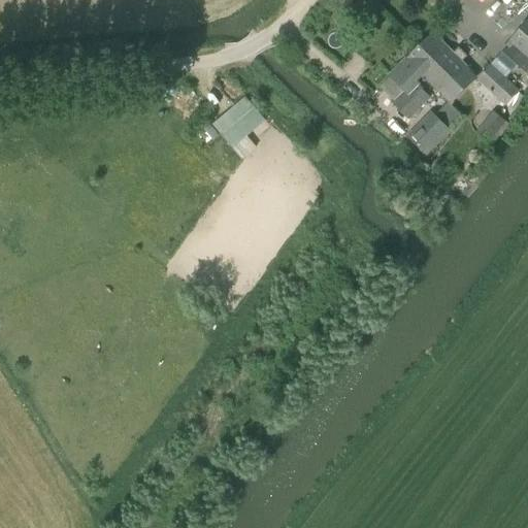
[(527,71),(527,22),(501,52),(526,74),(527,71)]
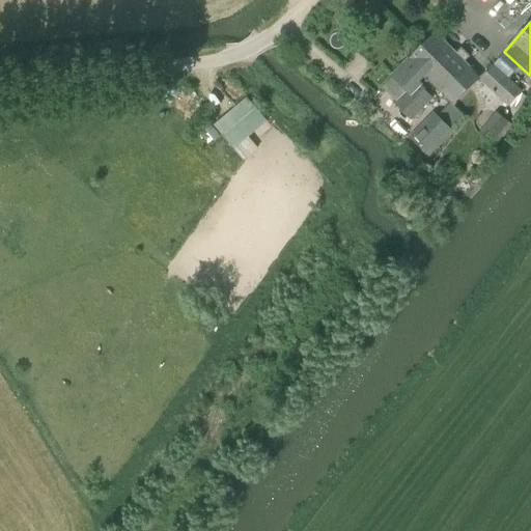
[(453,106),(478,81),(463,64),(470,57),(460,48),(453,55),(434,35),(419,49),(436,66),(425,77),(431,84),(432,84),(453,106)]
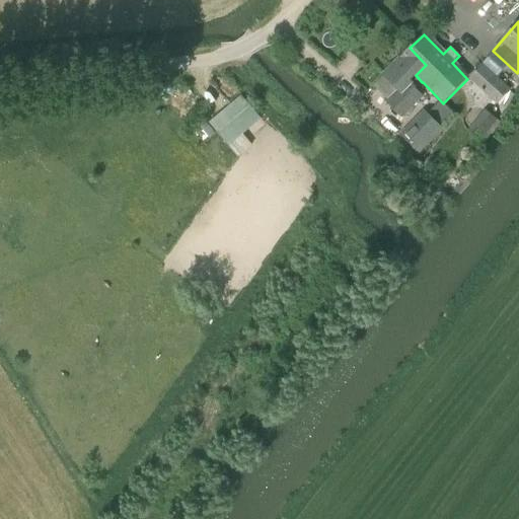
[(382,76),(405,99),(422,82),(416,75),(426,65),(410,48),(382,76)]
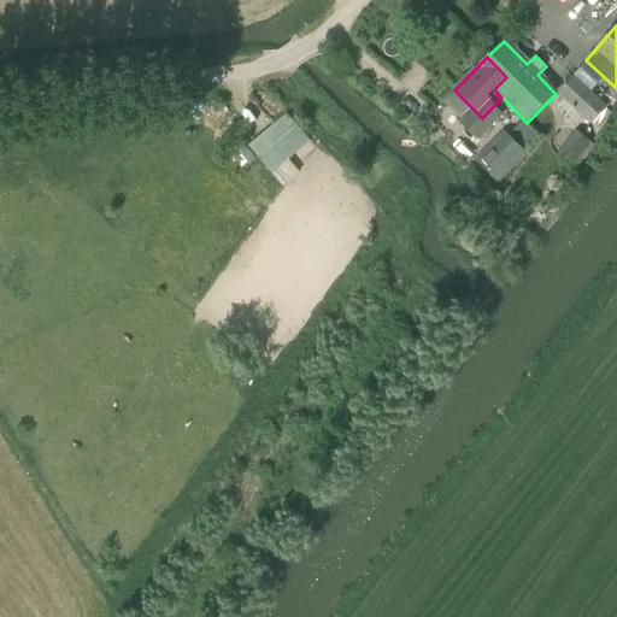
[(557,94),(589,125),(613,98),(606,92),(600,98),(575,75),(557,94)]
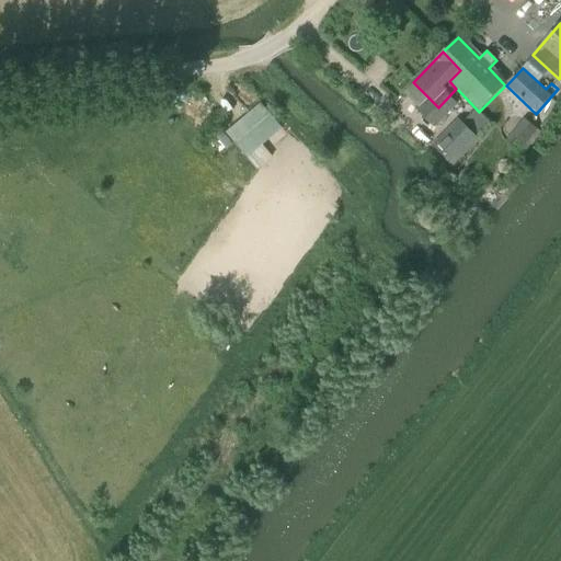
[(274,118),(262,104),(247,116),(240,122),(252,137),(274,118)]
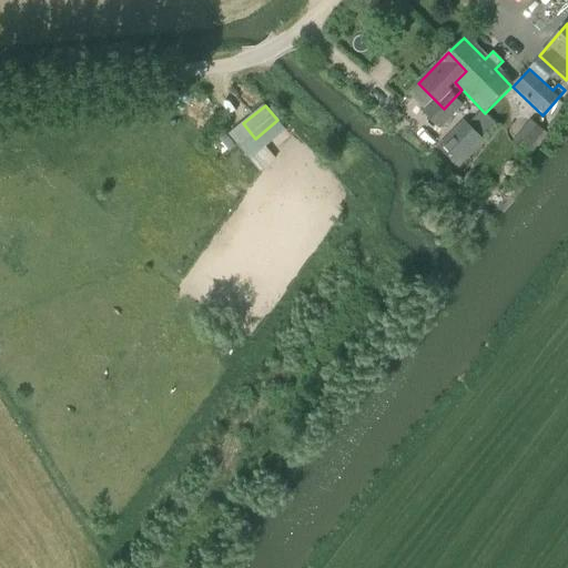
[(485,141),(463,120),(438,146),(460,166),(485,141)]
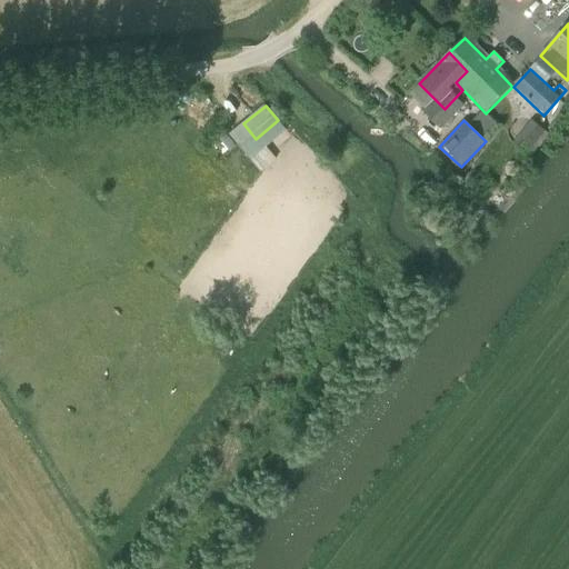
[(513,145),(525,153),(542,131),(531,121),(513,145)]
